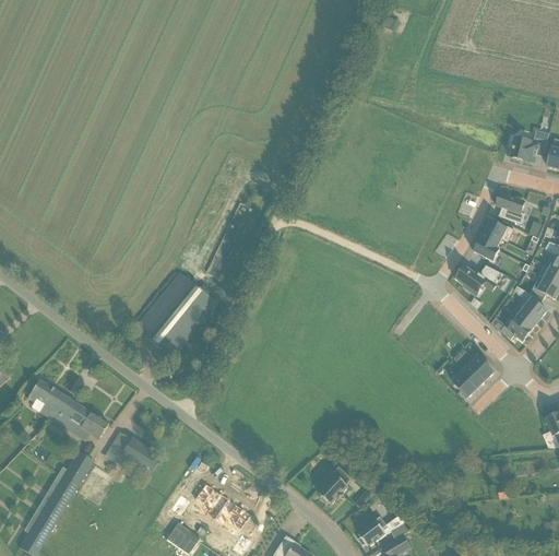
[(515,137),(510,156),(534,162),(538,144),(546,145),(549,132),(536,129),(533,141),(515,137)]
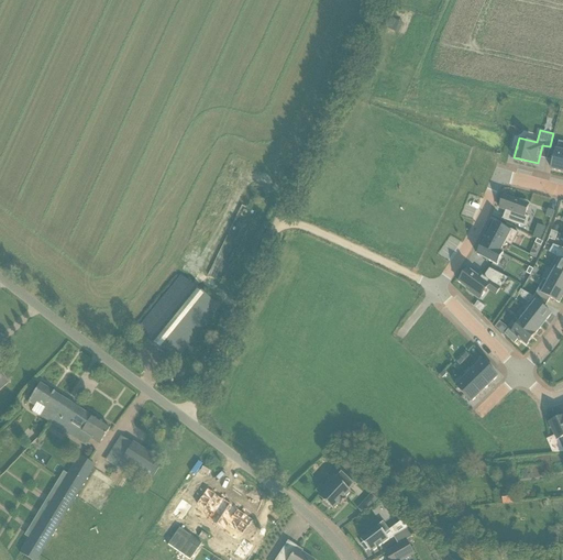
[(562,150),(555,149),(551,166),(562,169),(562,150)]
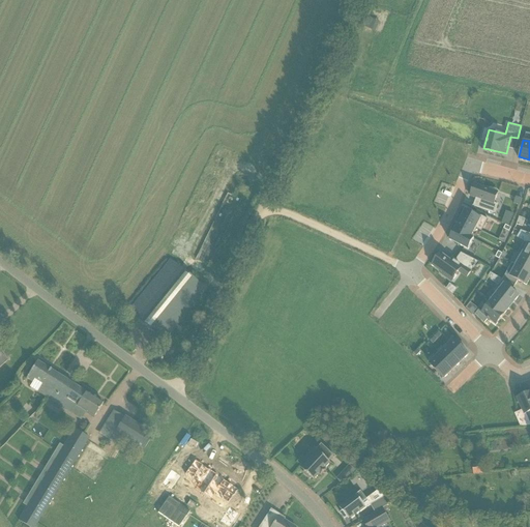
[(474,181),(470,194),(476,196),(473,204),(495,211),(498,202),(494,201),(498,189),(496,189),(496,187),(490,185),(490,187),(474,181)]
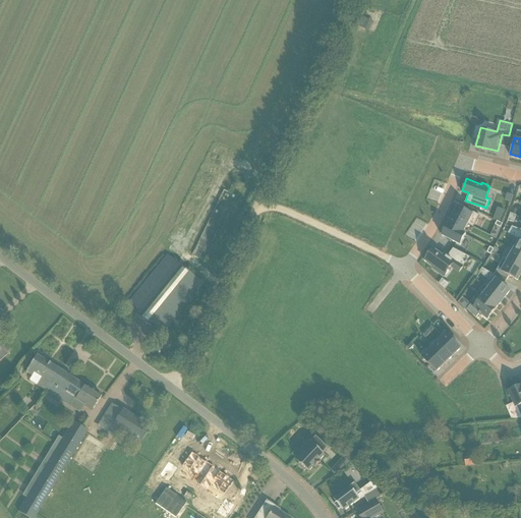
[(223,188),(218,204),(228,207),(230,200),(233,200),(236,191),(223,188)]
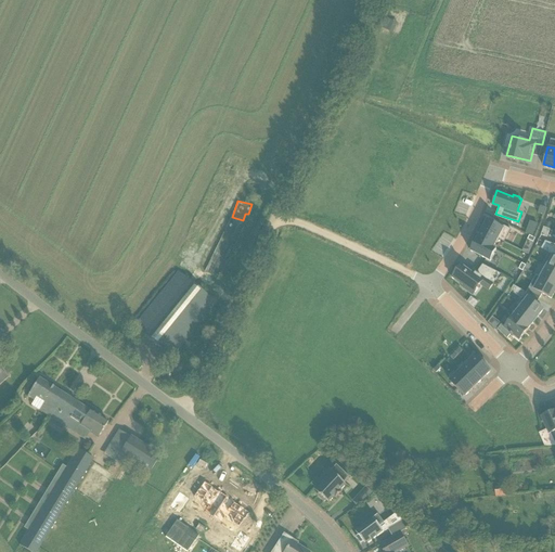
[(540,203),(538,210),(544,213),(546,205),(540,203)]
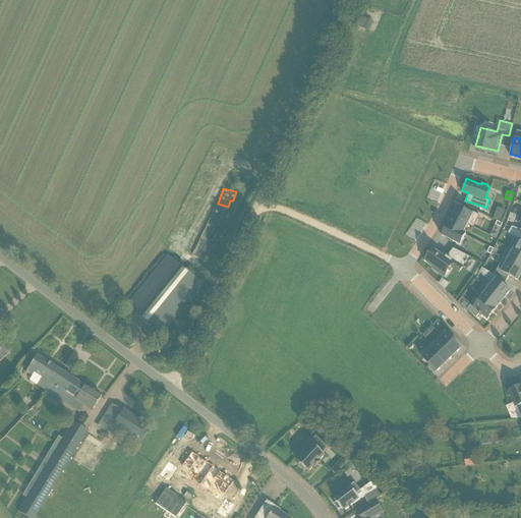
[(467,222),(472,212),(457,204),(452,214),(467,222)]
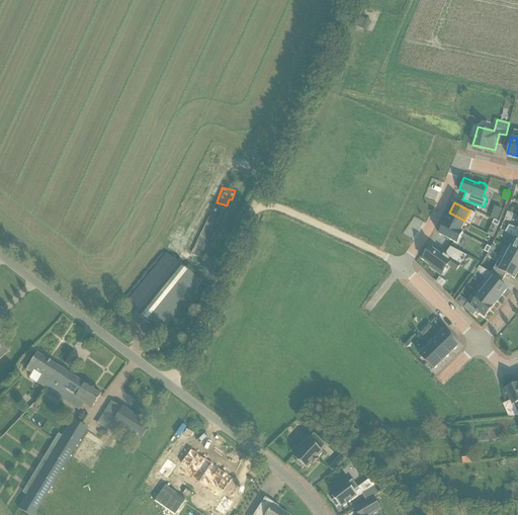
[(510,219),(513,211),(507,209),(505,217),(510,219)]
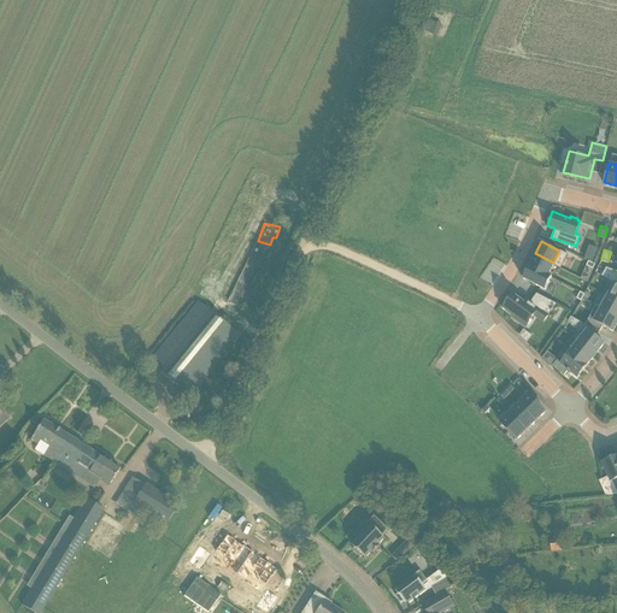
[(548,272),(553,263),(535,253),(530,264),(548,273),(548,272)]
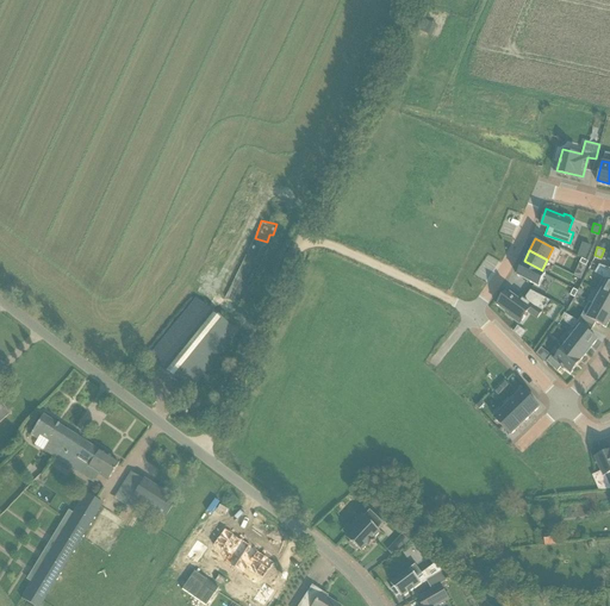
[(542,270),(524,261),(523,260),(516,273),(539,285),(546,272),(542,269),(542,270)]
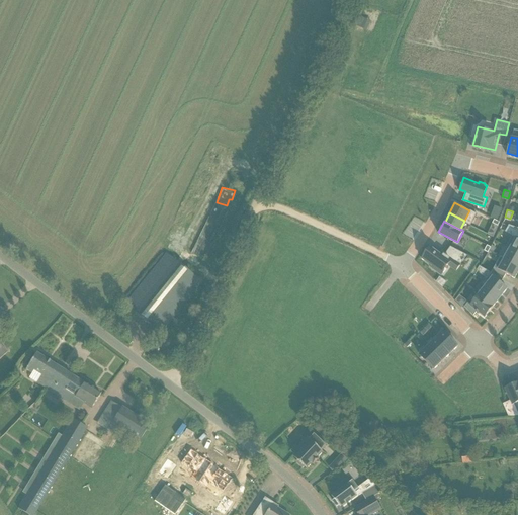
[(206,227),(204,237),(197,236),(194,252),(207,255),(214,228),(206,227)]
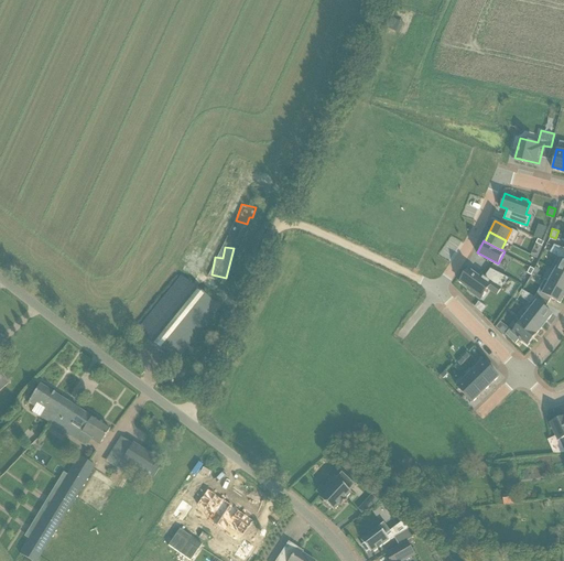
[(563,250),(561,249),(551,267),(563,273),(563,250)]
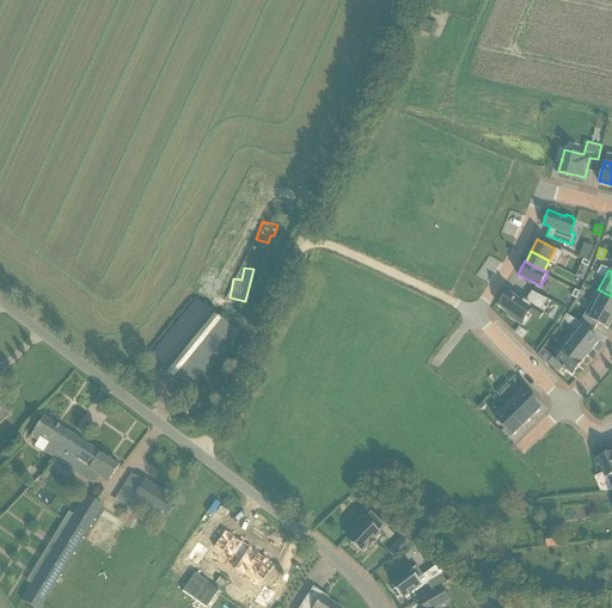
[(537,307),(545,296),(532,289),(527,296),(524,293),(521,296),(509,288),(500,300),(512,309),(510,311),(522,320),(533,306),(537,307)]
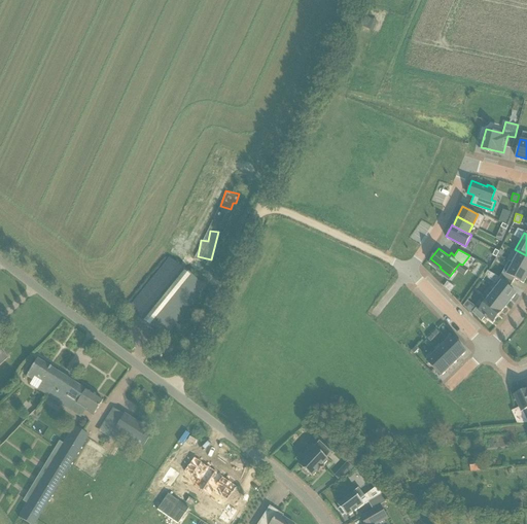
[(519,251),(513,262),(526,269),(526,255),(519,251)]
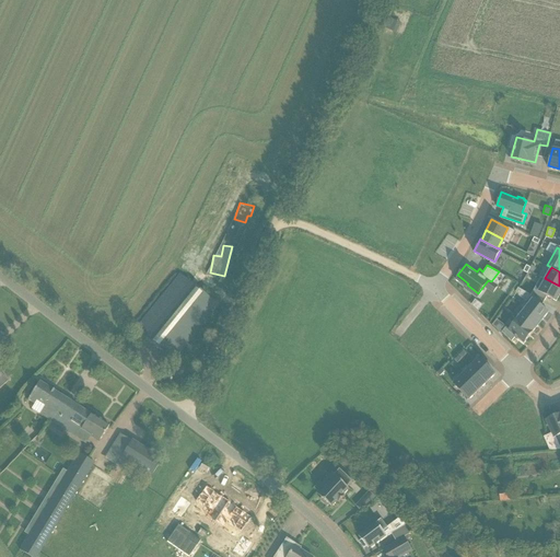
[(179,271),(141,318),(135,327),(173,358),(217,303),(179,271)]
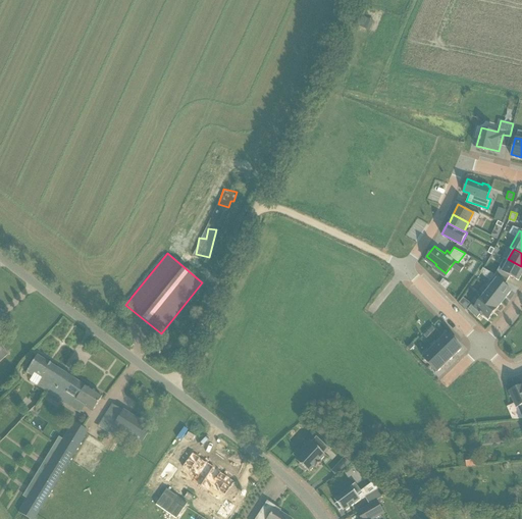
[(521,266),(508,259),(503,269),(498,267),(496,272),(500,274),(507,279),(510,274),(518,278),(521,271),(521,266)]
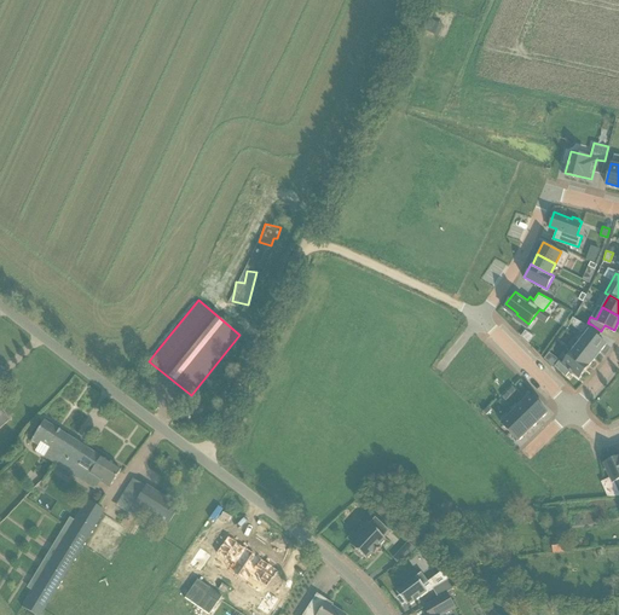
[(588,331),(579,340),(596,354),(606,342),(597,336),(601,331),(593,325),(588,323),(583,328),(588,331)]
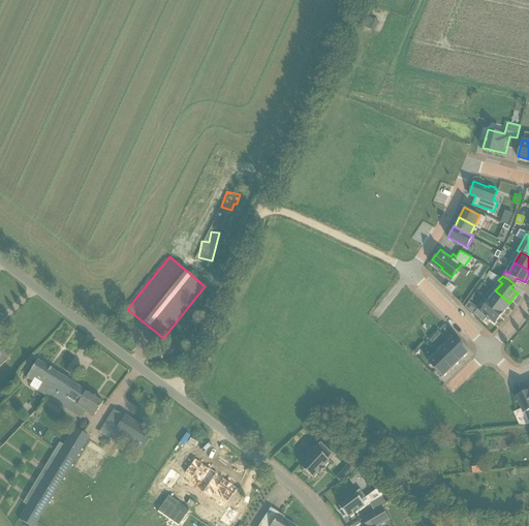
[(495,290),(488,301),(502,312),(509,303),(495,290)]
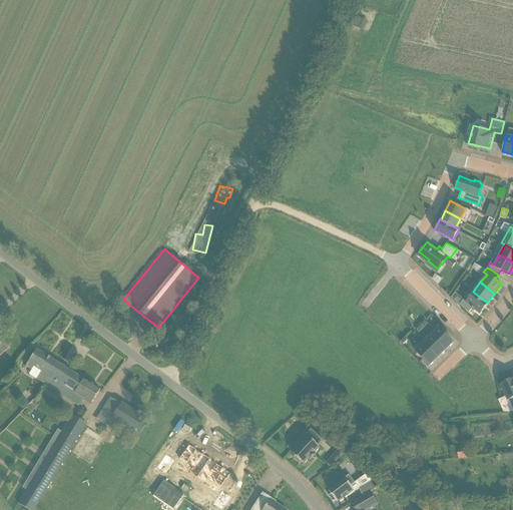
[(445,295),(449,290),(440,284),(436,288),(445,295)]
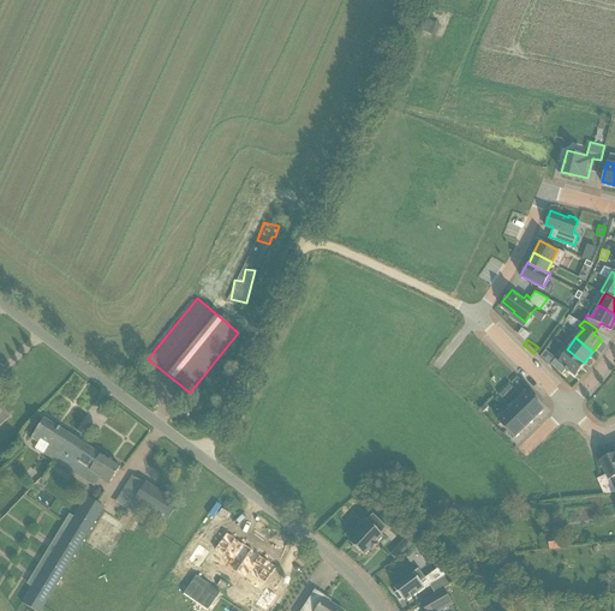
[(584,363),(567,349),(559,359),(555,357),(551,361),(561,372),(565,367),(567,369),(568,369),(575,373),(584,363)]
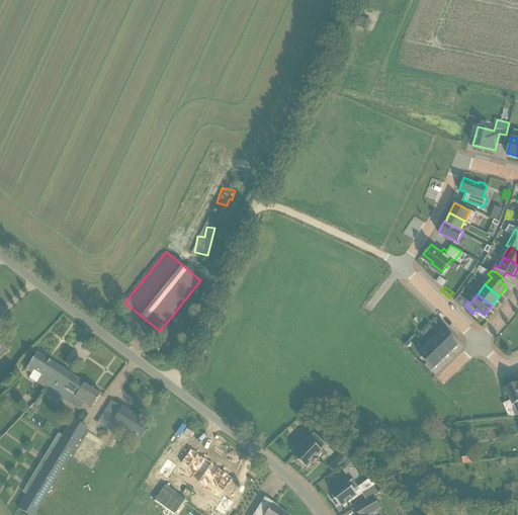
[(457,344),(443,329),(435,337),(449,352),(457,344)]
